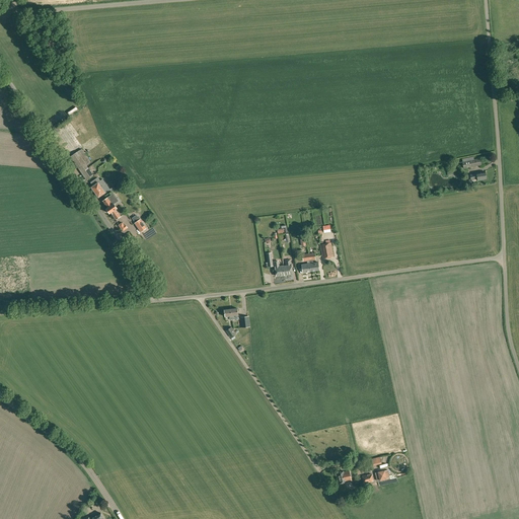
[(23,30),(19,23),(0,24),(0,32),(19,30),(29,45),(32,43),(24,29),(23,30)]
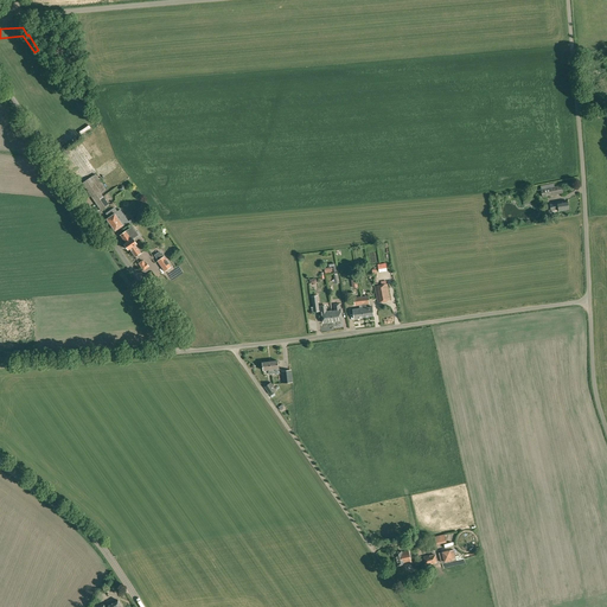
[(87,167),(91,172),(100,163),(96,159),(87,167)]
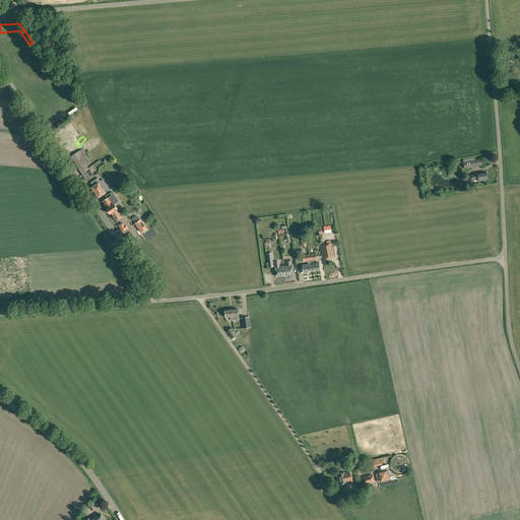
[(91,173),(86,166),(91,163),(81,149),(70,157),(86,181),(95,174),(93,172),(91,173)]
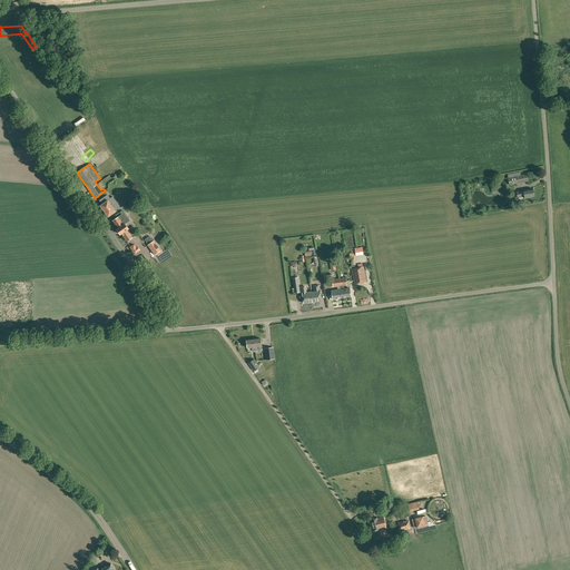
[(509,185),(529,182),(528,174),(508,178),(509,185)]
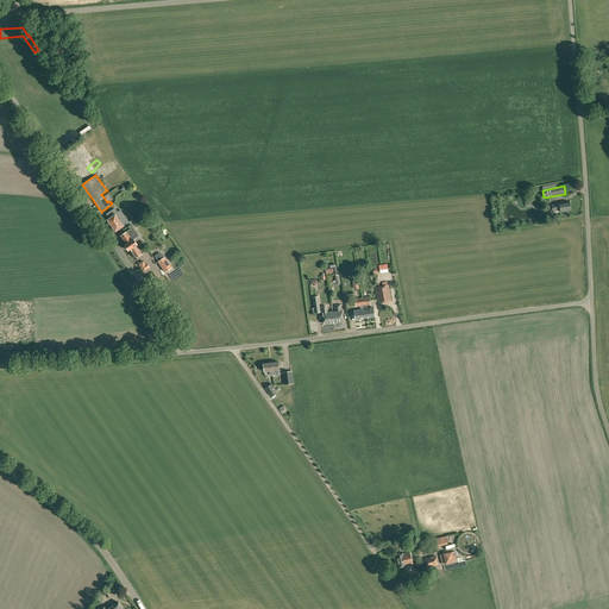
[(571,211),(570,201),(559,203),(552,205),(553,212),(560,209),(560,212),(571,211)]
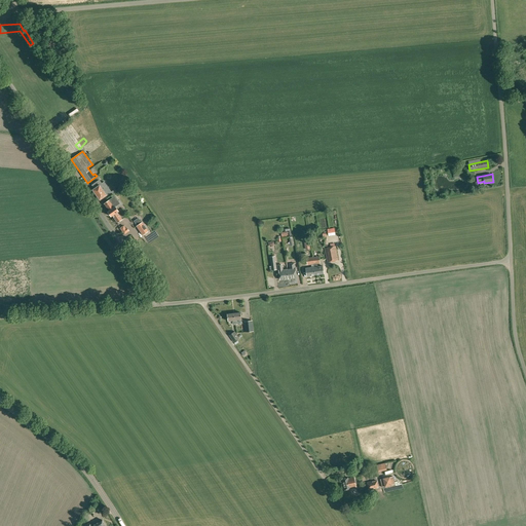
[(102,183),(100,180),(91,185),(95,189),(92,190),(100,200),(107,195),(111,192),(113,194),(117,191),(115,189),(112,191),(104,181),(102,183)]
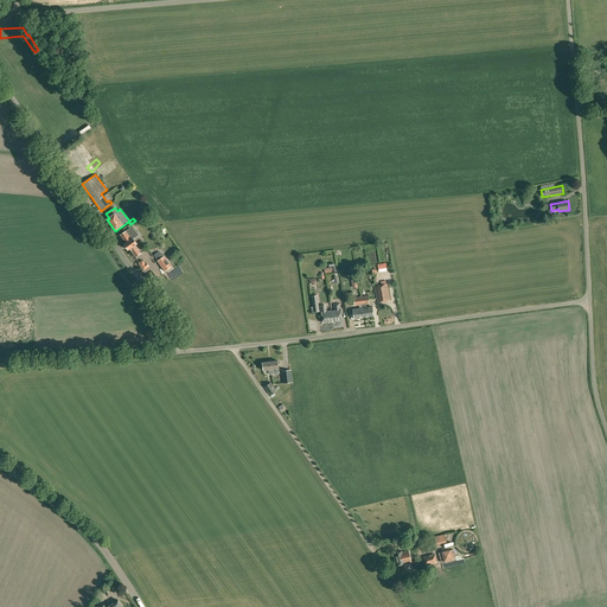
[(128,250),(131,249),(135,257),(141,253),(135,246),(138,244),(133,238),(134,237),(129,229),(121,235),(126,243),(125,244),(128,250)]
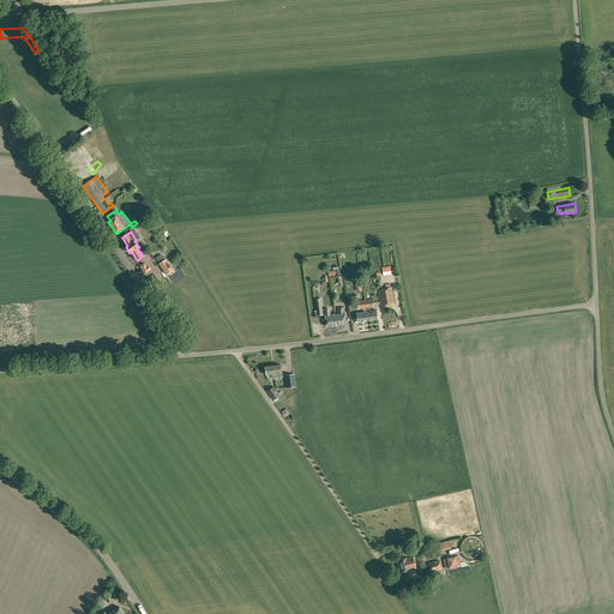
[(156,258),(160,264),(167,275),(174,270),(166,259),(162,254),(156,258)]
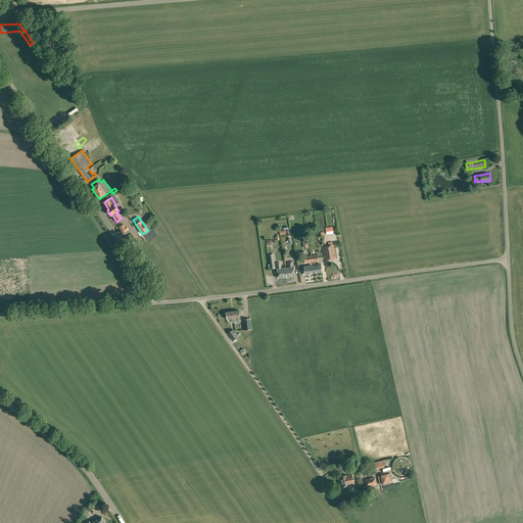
[(125,227),(124,224),(120,227),(124,233),(129,230),(127,226),(125,227)]
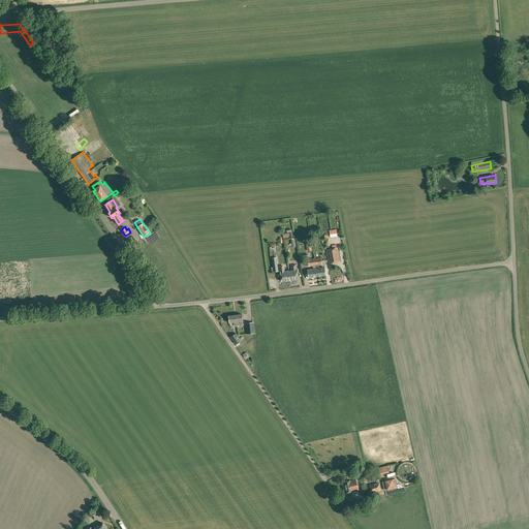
[(337,248),(336,244),(332,245),(333,248),(330,249),(330,247),(327,247),(327,249),(329,263),(340,262),(338,247),(337,248)]
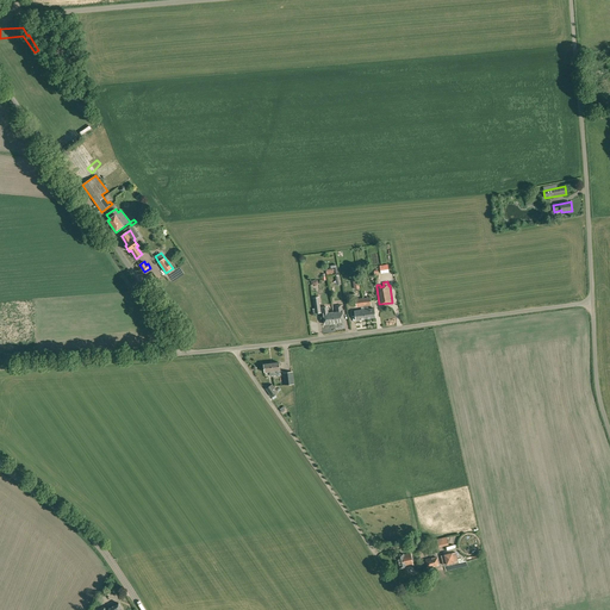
[(334,312),(335,323),(344,322),(343,311),(342,311),(341,305),(336,306),(336,312),(334,312)]
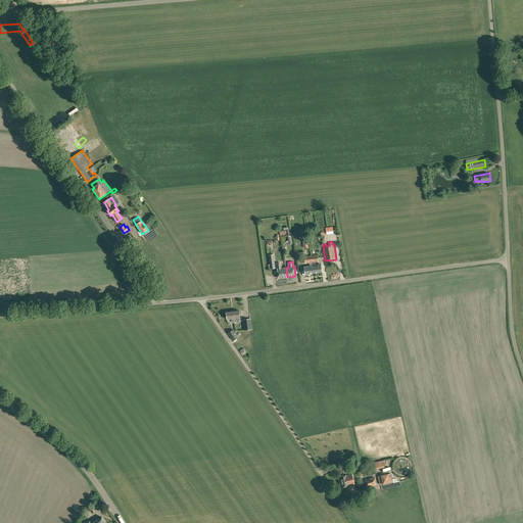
[(287,277),(286,268),(282,269),(281,263),(277,264),(277,269),(279,278),(287,277)]
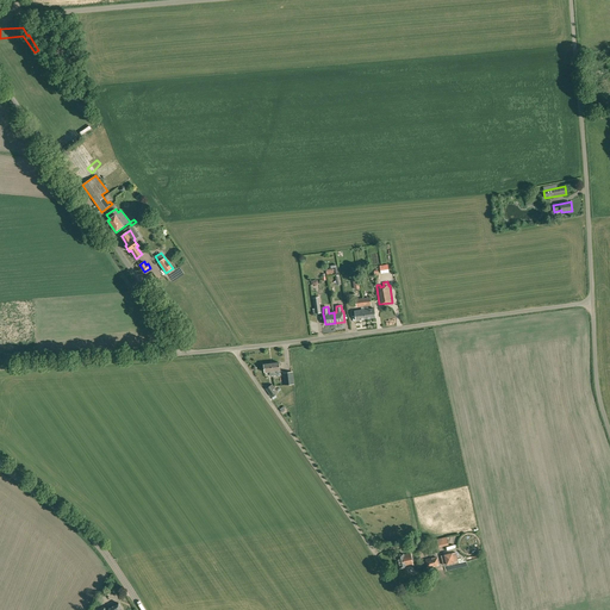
[(366,319),(375,317),(374,309),(365,310),(366,319)]
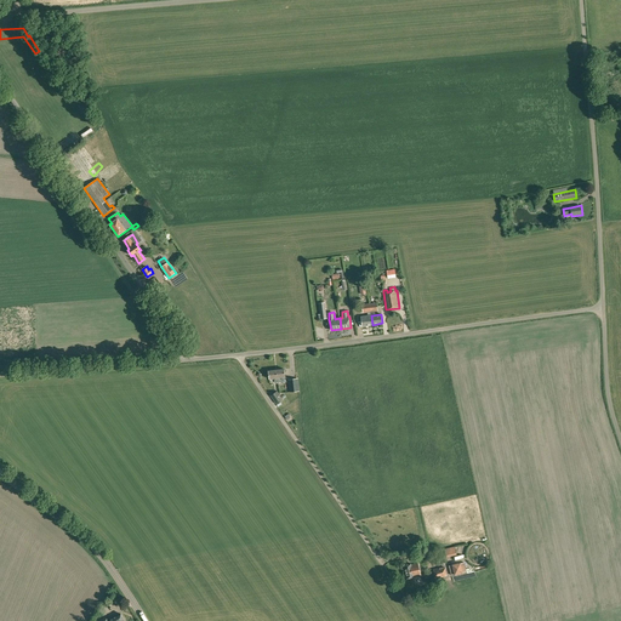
[(363,326),(372,325),(371,315),(362,317),(363,326)]
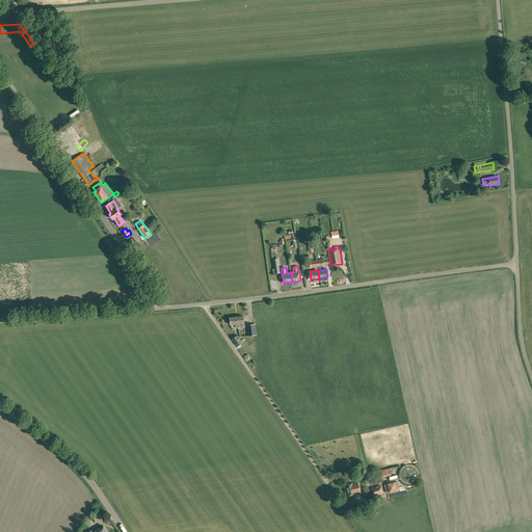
[(247,325),(248,337),(257,336),(256,325),(247,325)]
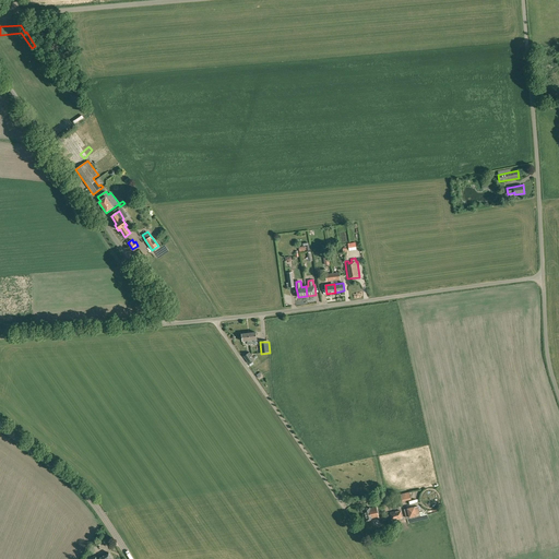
[(249,364),(254,359),(250,353),(244,356),(249,364)]
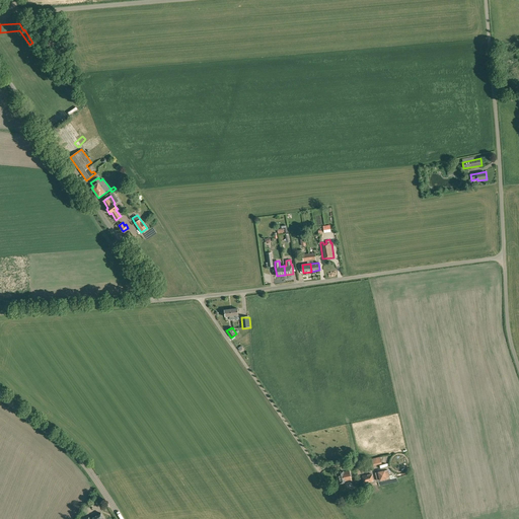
[(378,472),(375,472),(377,480),(380,480),(387,478),(390,477),(388,469),(385,470),(378,471),(378,472)]
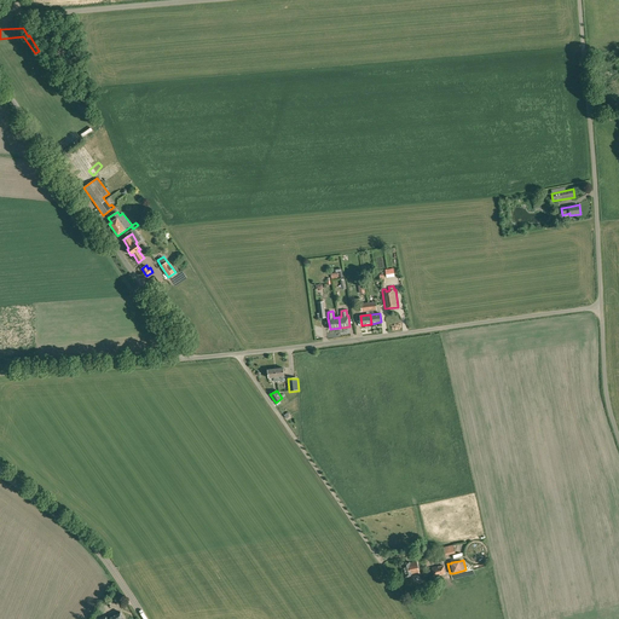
[(420,573),(416,561),(410,563),(410,562),(403,563),(406,577),(412,576),(420,573)]
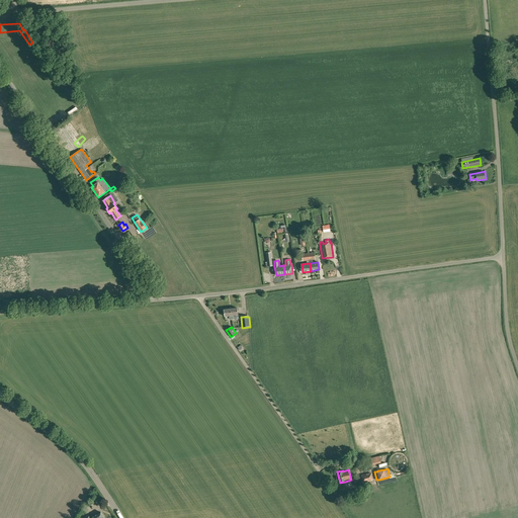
[(363,483),(372,481),(371,472),(362,475),(363,483)]
